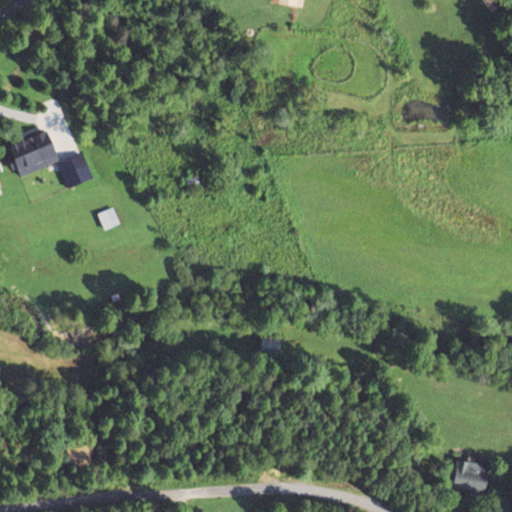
[(480,0),(493,12),(505,0),(480,0)]
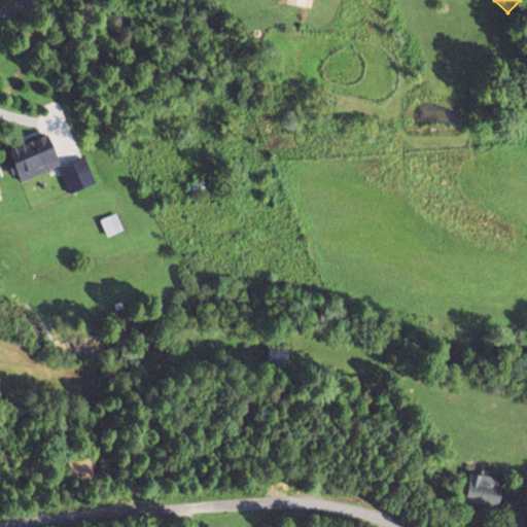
[(7,148),(21,181),(58,168),(68,196),(94,185),(80,153),(58,162),(46,134),(7,148)]
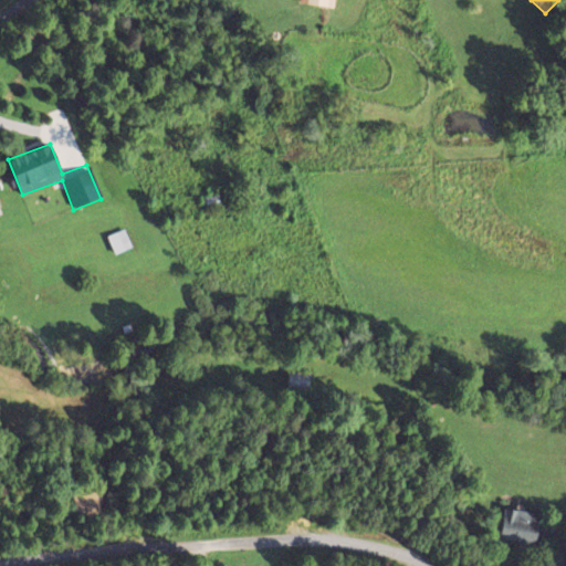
[(205,210),(220,207),(218,196),(202,199),(205,210)]
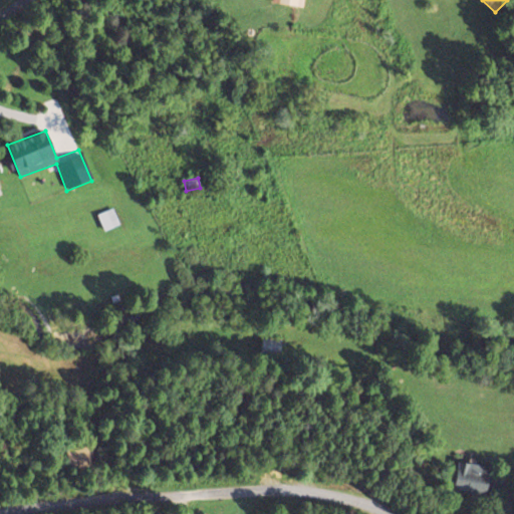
[(279,339),(259,339),(259,356),(279,356),(279,339)]
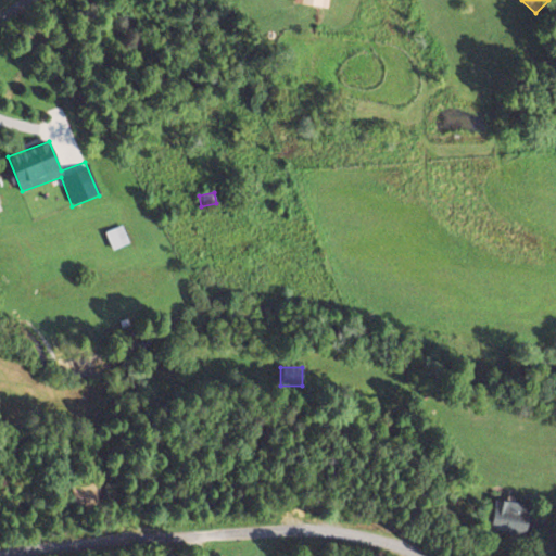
[(530,505),(494,501),(490,531),(526,535),(530,505)]
